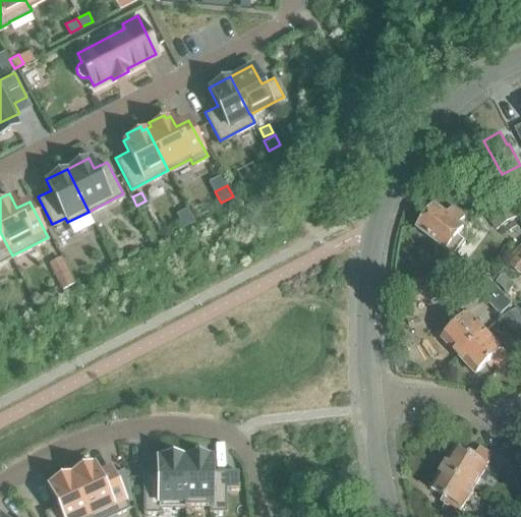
[(499,228),(515,217),(501,193),(483,204),(499,228)]
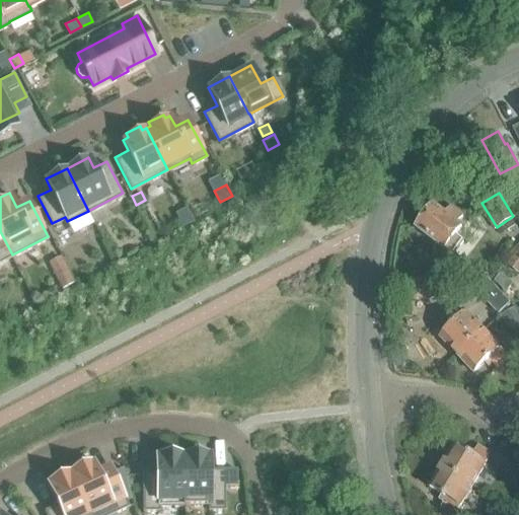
[(434,202),(417,226),(454,253),(465,238),(457,232),(464,224),(458,220),(463,214),(451,204),(446,210),(434,202)]
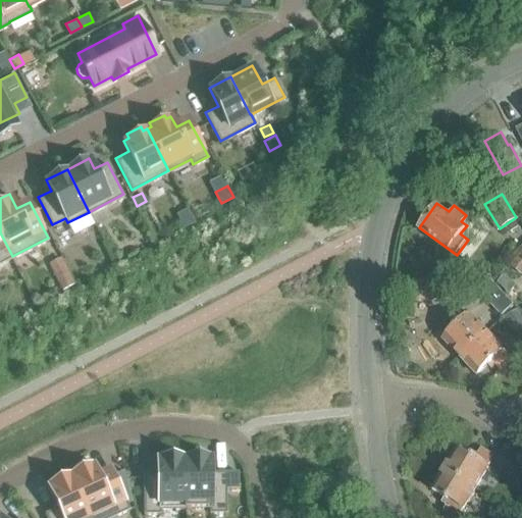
[(0,262),(12,256),(0,232),(0,262)]
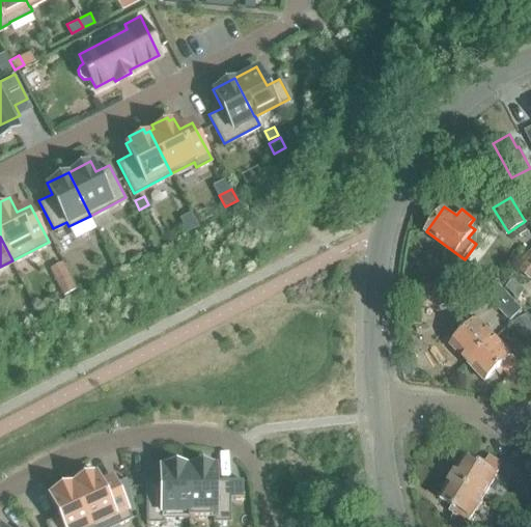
[(530,275),(530,260),(523,255),(515,265),(530,275)]
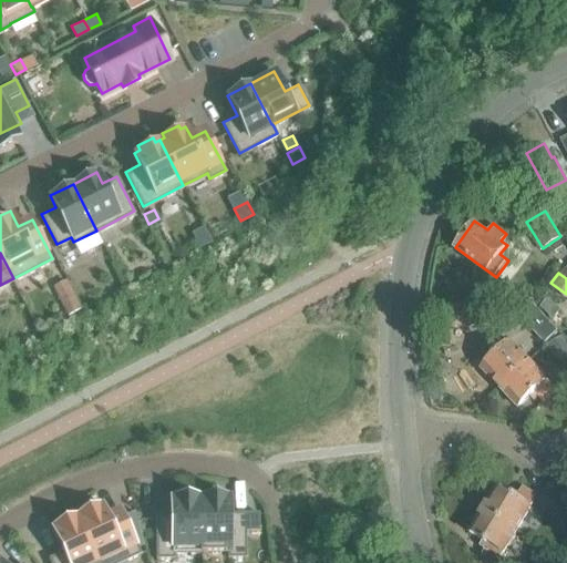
[(80,307),(74,295),(61,302),(66,314),(80,307)]
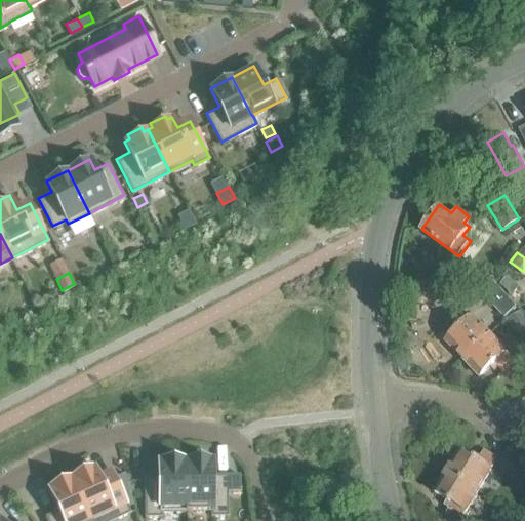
[(501,273),(496,281),(510,296),(519,283),(501,273)]
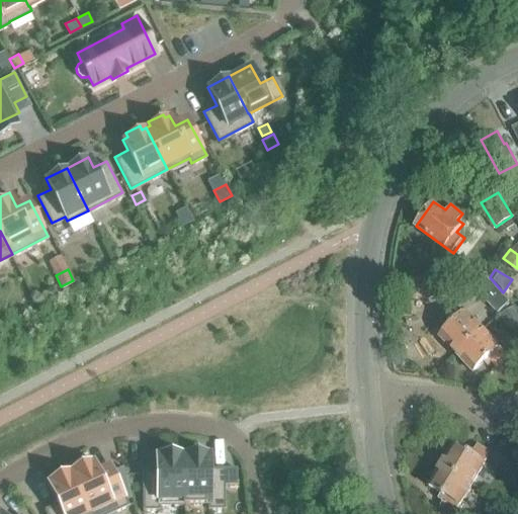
[(476,284),(501,310),(503,311),(513,305),(510,300),(503,292),(490,277),(487,270),(467,272),(469,285),(476,284)]
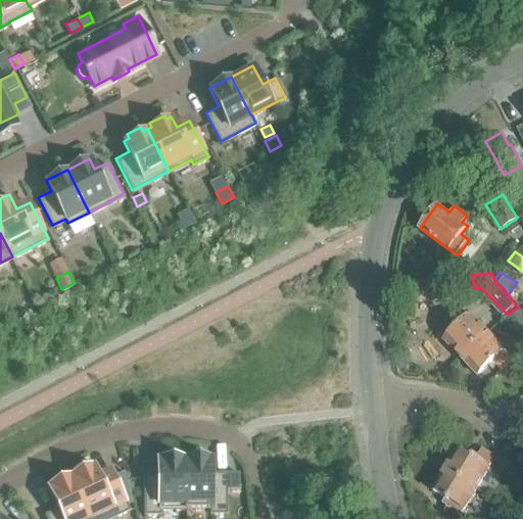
[(412,280),(413,300),(454,298),(453,278),(412,280)]
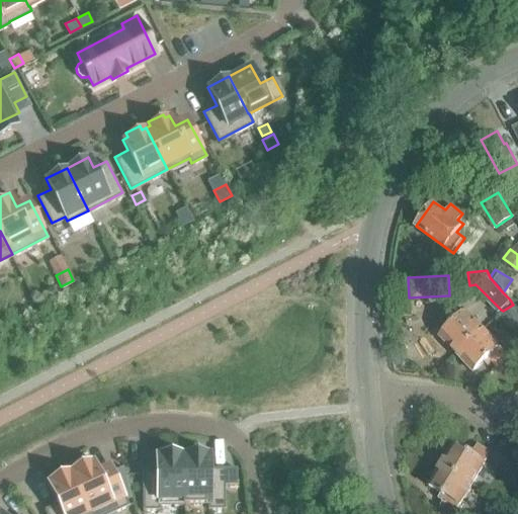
[(451,325),(440,335),(456,353),(484,327),(466,309),(465,310),(462,306),(460,308),(455,303),(446,312),(451,317),(447,321),(451,325)]
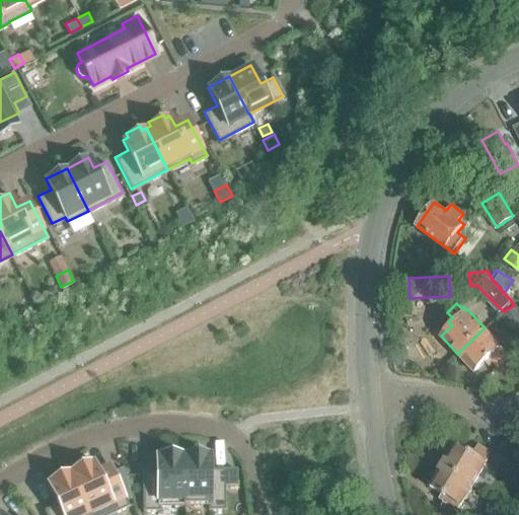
[(514,305),(504,311),(502,312),(518,342),(518,310),(515,304),(514,305)]
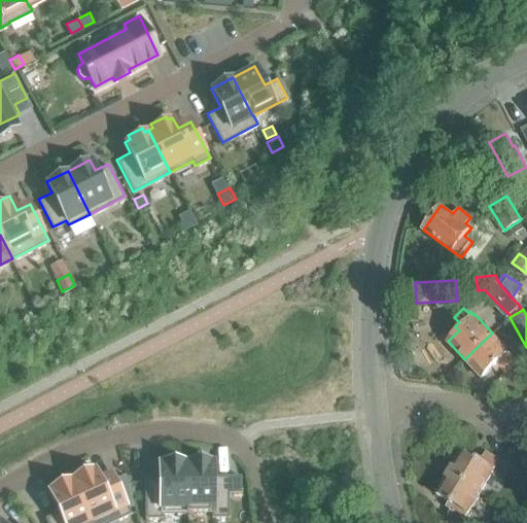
[(510,351),(492,333),(464,359),(481,377),(492,367),(496,371),(500,367),(505,372),(516,362),(511,357),(513,355),(510,352),(510,351)]
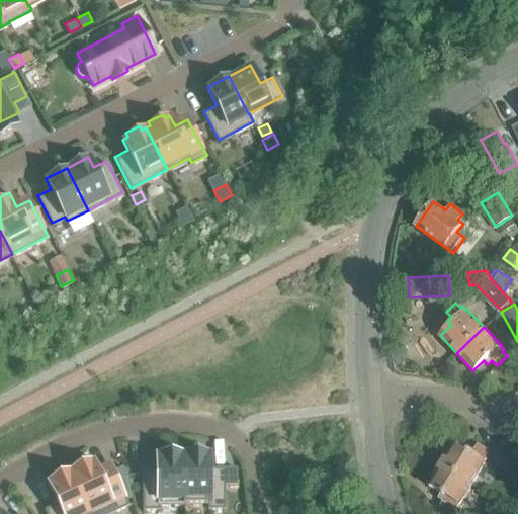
[(465,450),(453,443),(441,463),(472,483),(486,461),(485,461),(488,456),(485,455),(489,449),(477,442),(473,448),(468,445),(465,450)]
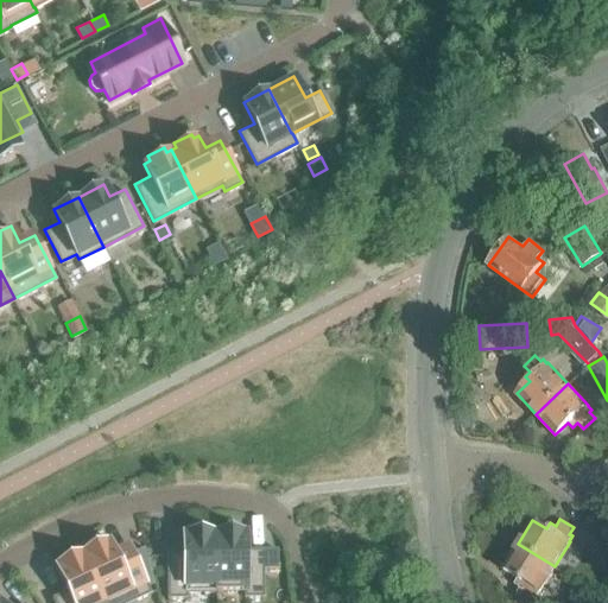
[(166,548),(166,596),(187,596),(187,590),(215,590),(214,531),(208,531),(208,526),(189,526),(190,532),(183,532),(183,548),(166,548)]
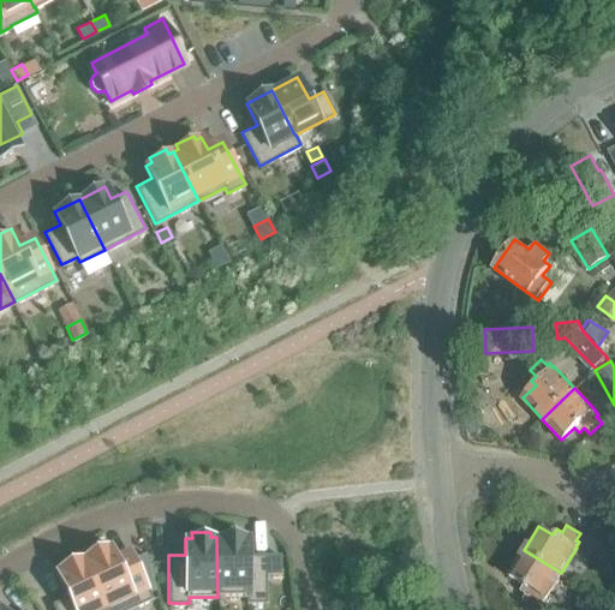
[(266,554),(249,554),(248,537),(216,537),(218,597),(246,596),(246,602),(266,602),(266,554)]
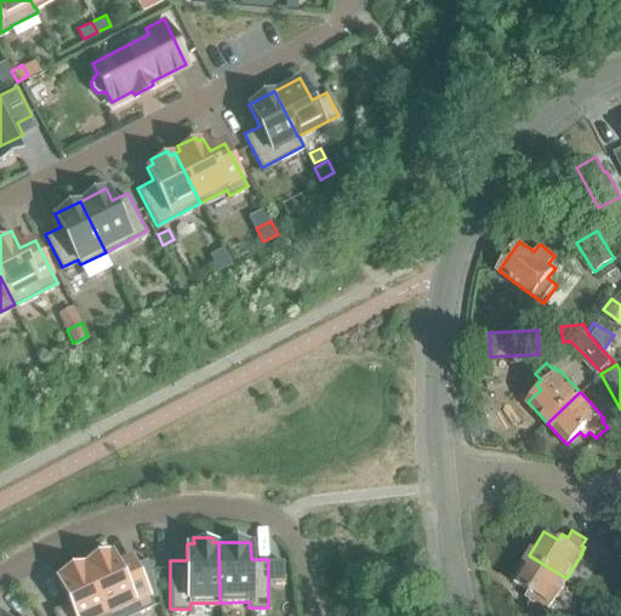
[(107,615),(125,615),(153,603),(134,559),(118,566),(108,546),(80,559),(107,615)]
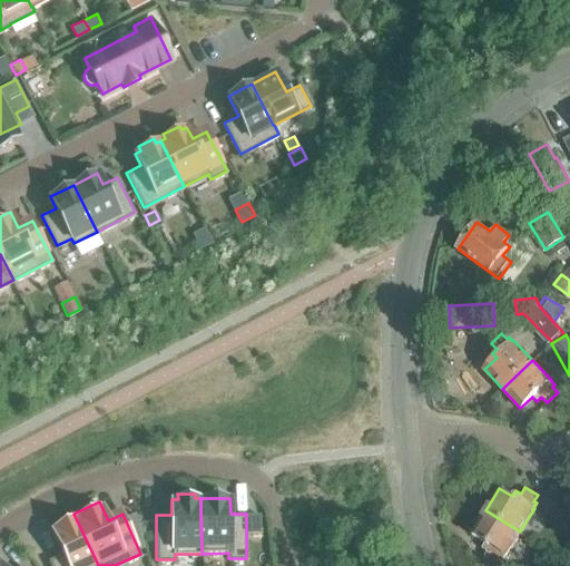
[(520,532),(485,510),(471,533),(485,542),(482,547),(487,550),(483,557),(495,565),(500,558),(502,559),(505,555),(520,532)]
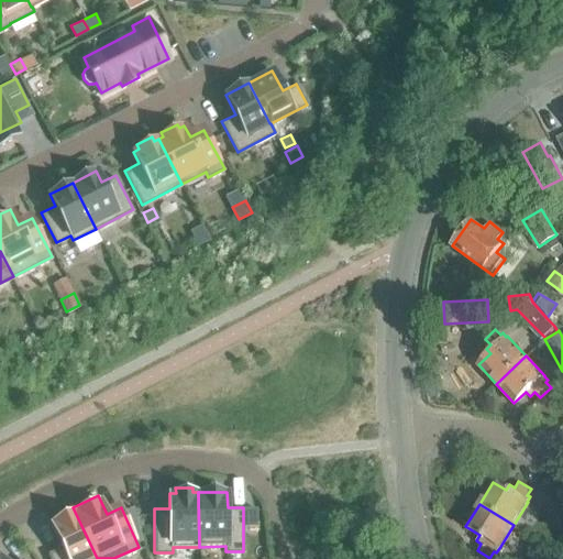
[(51,558),(97,558),(73,507),(72,507),(74,513),(72,513),(69,508),(54,516),(56,521),(52,523),(62,546),(47,552),(51,558)]
